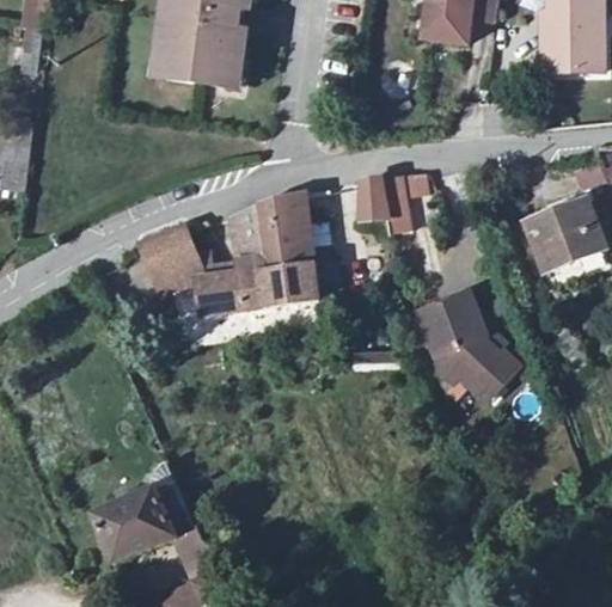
[(30,29),(42,30),(46,31),(50,1),(40,0),(29,0),(25,29),(30,29)]
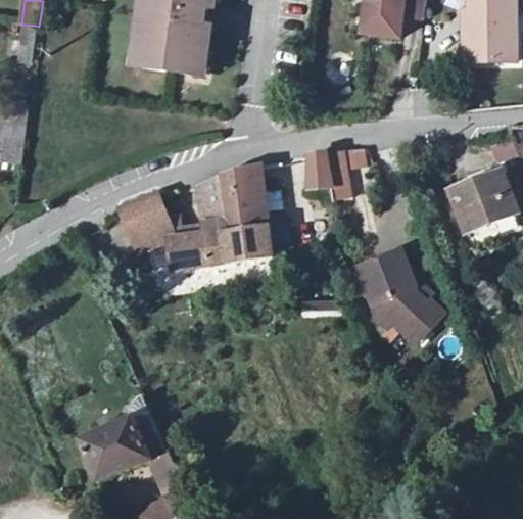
[(135,0),(128,56),(134,57),(132,78),(187,85),(190,62),(195,62),(199,37),(211,38),(216,10),(208,9),(209,0),(135,0)]
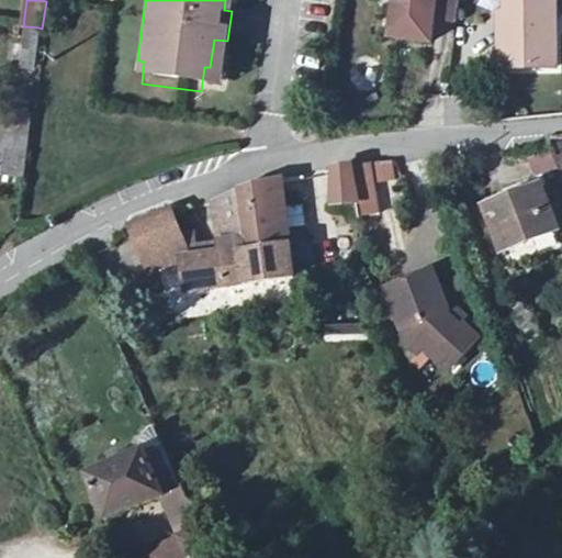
[(459,6),(459,0),(396,0),(392,33),(431,37),(436,3),(459,6)]
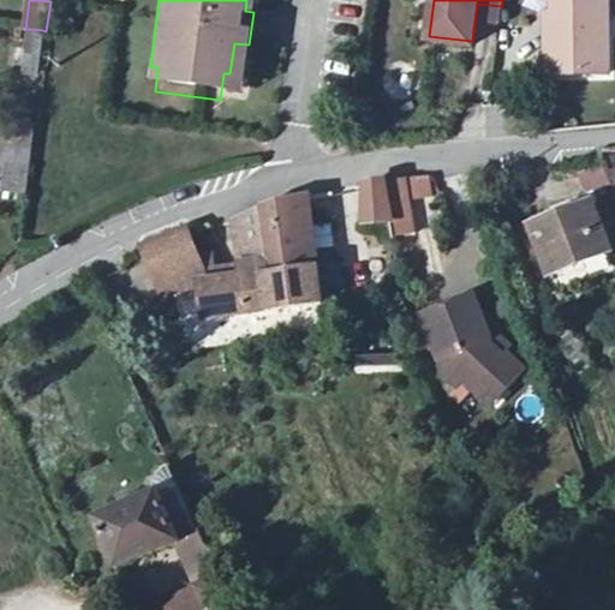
[(556,0),(556,37),(549,37),(550,60),(610,60),(610,0),(556,0)]
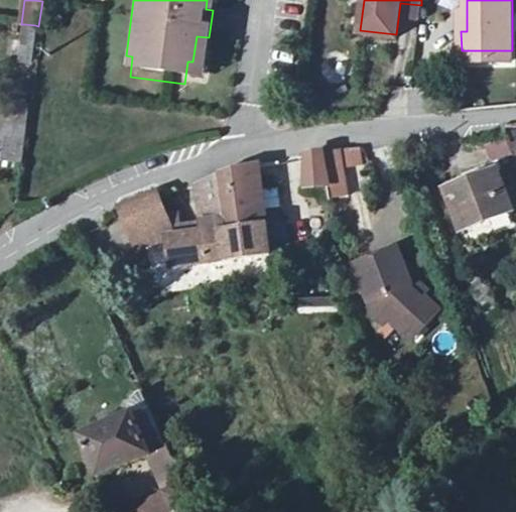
[(35,25),(25,24),(21,55),(30,56),(35,25)]
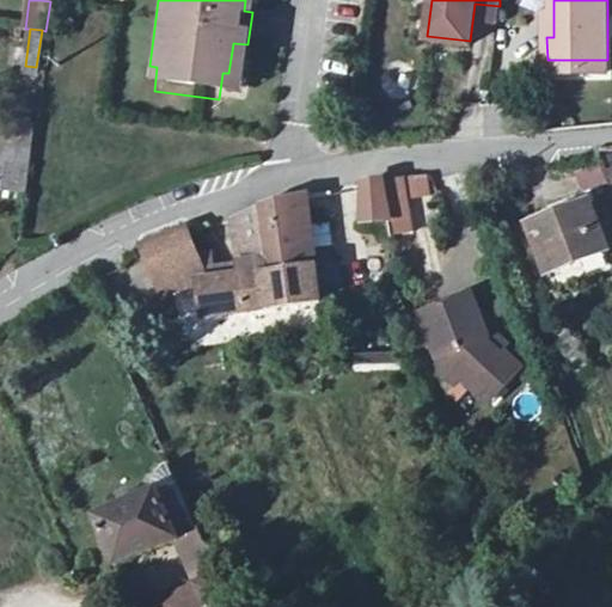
[(0,157),(10,158),(29,161),(34,123),(0,118),(0,157)]
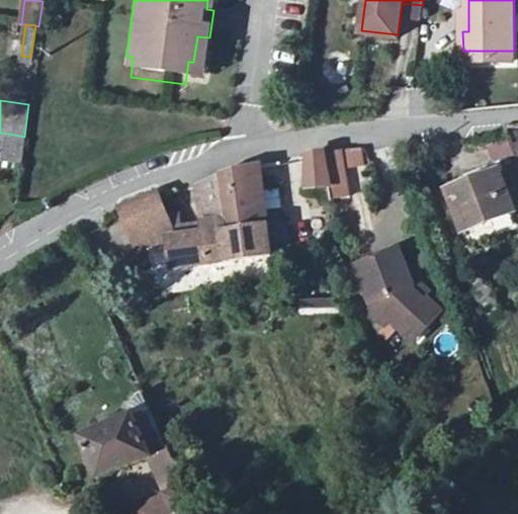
[(24,137),(8,134),(5,159),(22,161),(25,137),(24,137)]
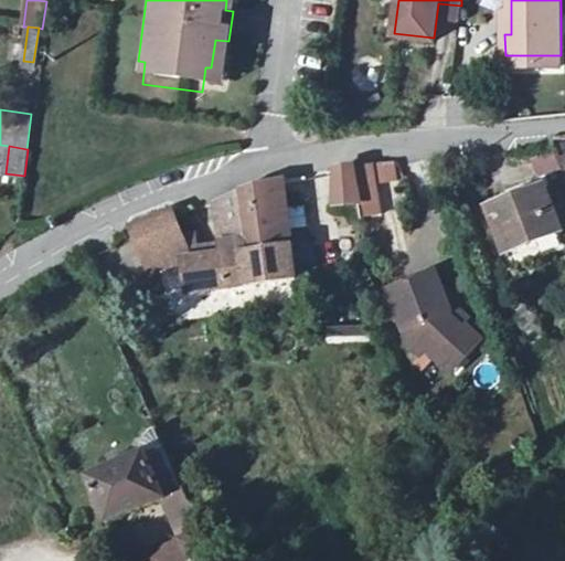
[(354,163),(363,215),(381,213),(371,161),(354,163)]
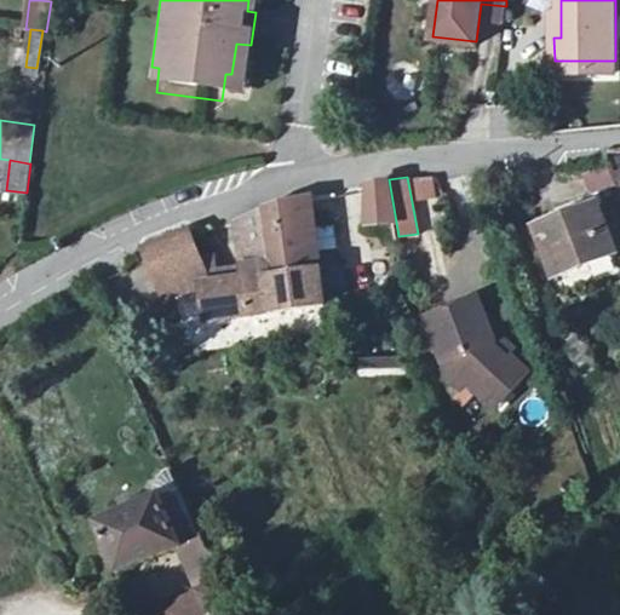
[(371,239),(399,236),(389,179),(371,182),(371,239)]
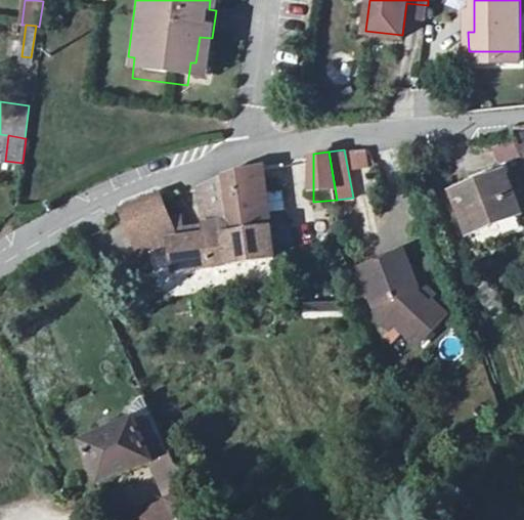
[(233,172),(223,176),(231,231),(270,224),(262,165),(233,172)]
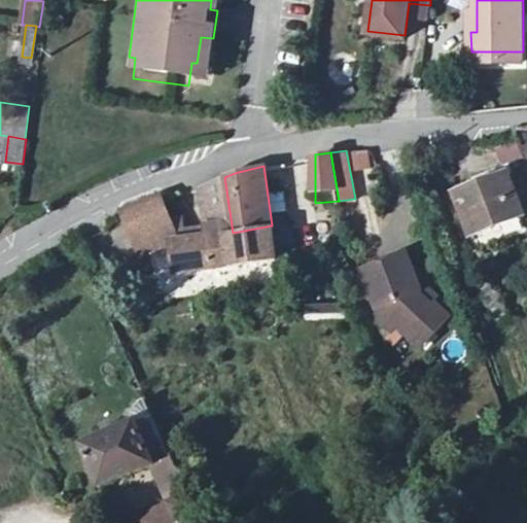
[(455,193),(476,246),(526,225),(526,219),(507,172),(455,193)]
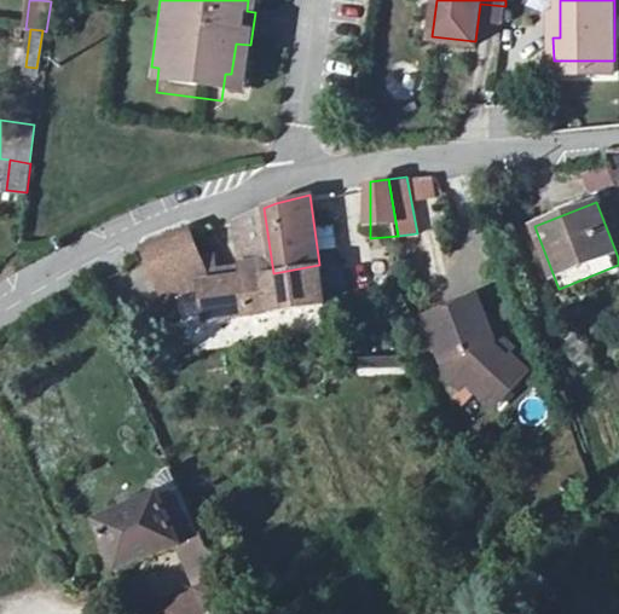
[(325,302),(319,265),(273,273),(264,208),(236,219),(243,265),(214,270),(212,254),(200,255),(189,229),(146,247),(157,274),(177,267),(184,287),(202,281),(207,318),(253,312),(253,311),(270,308),(270,310),(325,302)]
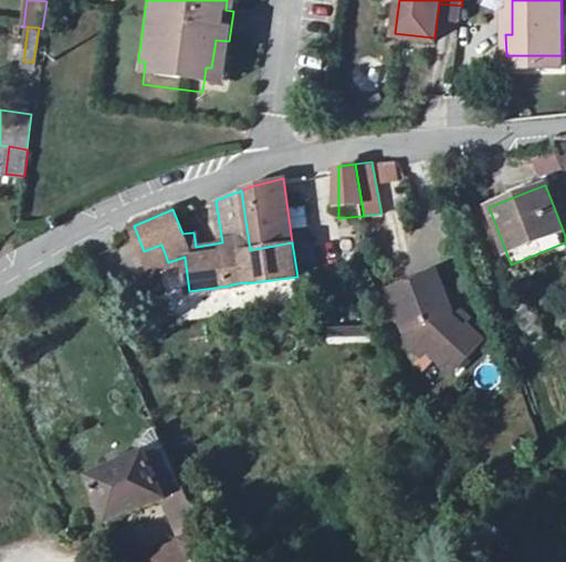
[(161,245),(144,251),(152,269),(168,262),(161,245)]
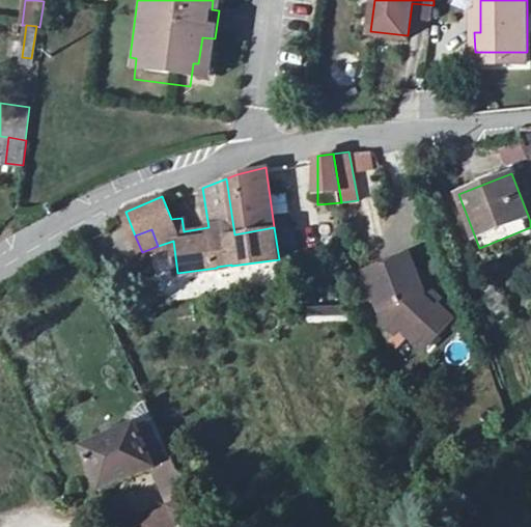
[(431,327),(438,333),(452,317),(438,303),(435,306),(422,294),(424,294),(410,254),(366,271),(387,326),(396,323),(418,341),(431,327)]
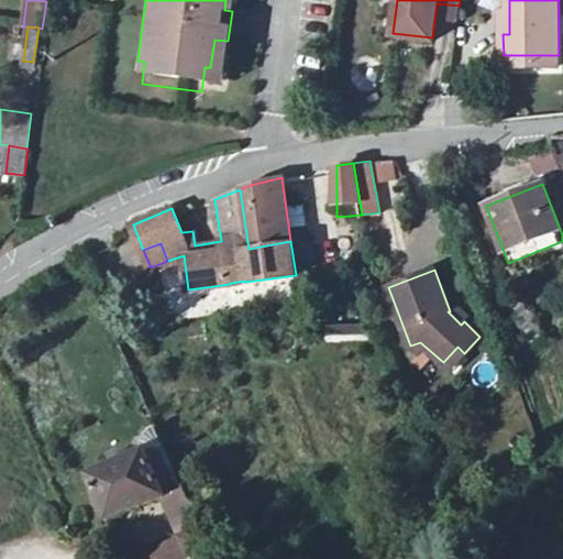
[(529,341),(545,335),(537,309),(529,311),(523,297),(515,300),(529,341)]
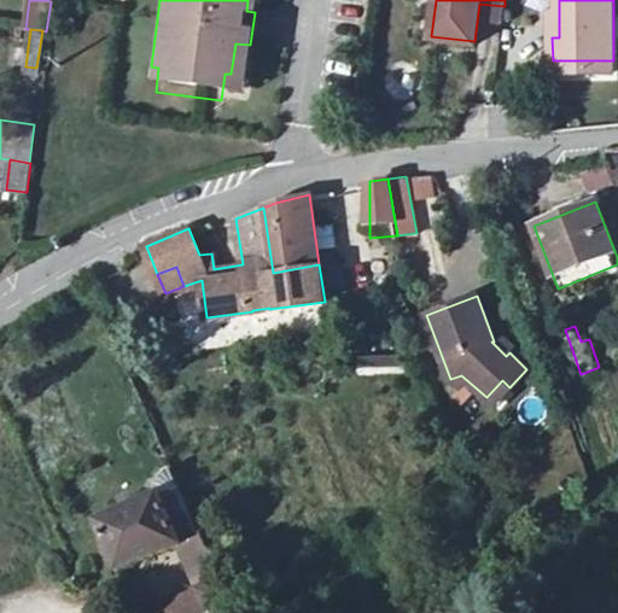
[(502,380),(487,397),(494,404),(509,387),(502,380)]
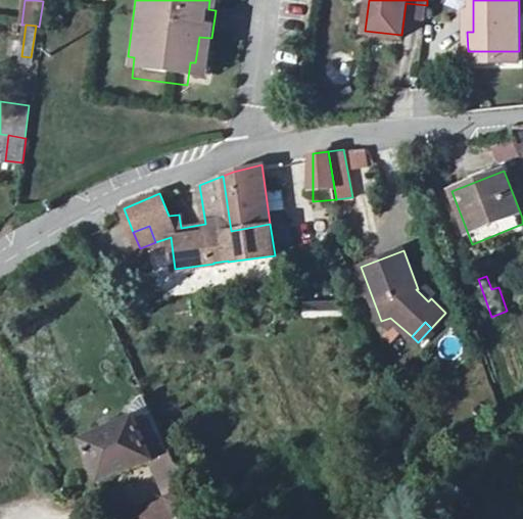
[(151,459),(156,471),(175,462),(145,393),(142,394),(140,396),(138,397),(135,400),(134,405),(132,408),(132,412),(132,415),(133,419),(84,439),(101,480),(151,459)]
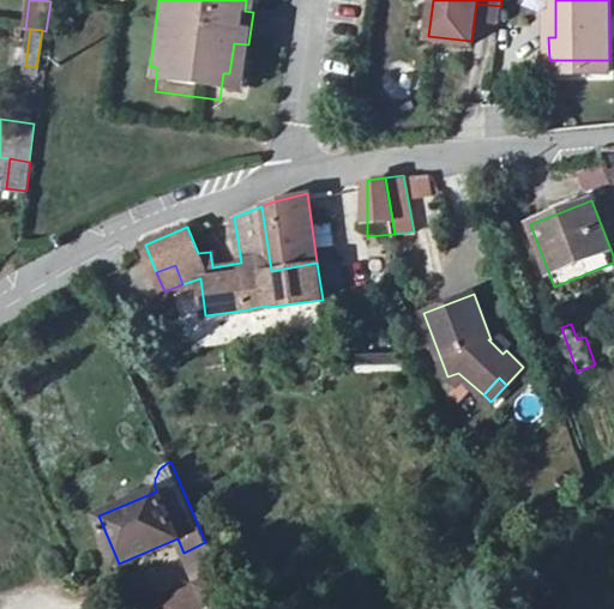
[(220,574),(205,542),(184,553),(198,585),(220,574)]
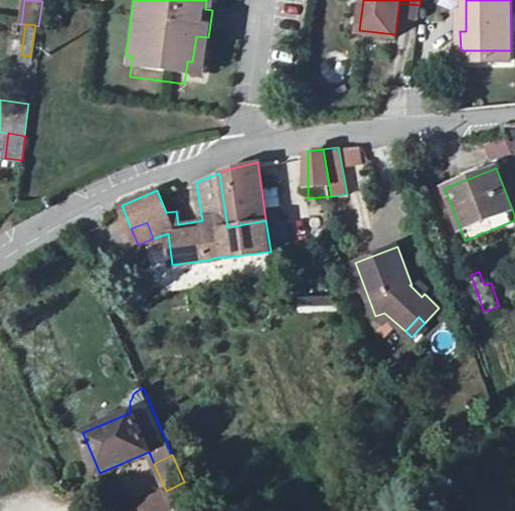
[(156,490),(136,499),(141,510),(151,510),(163,506),(156,490)]
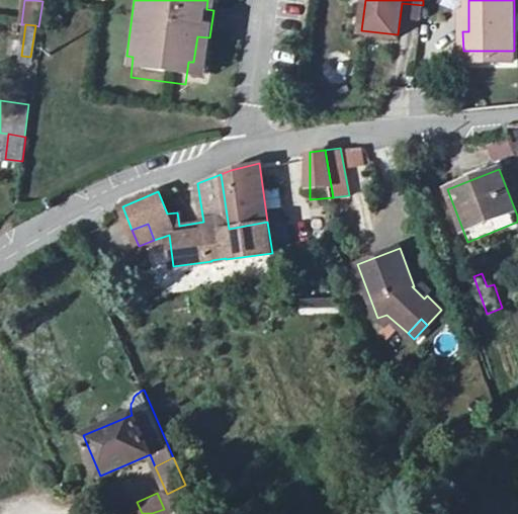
[(142,513),(137,502),(126,506),(130,513),(142,513)]
